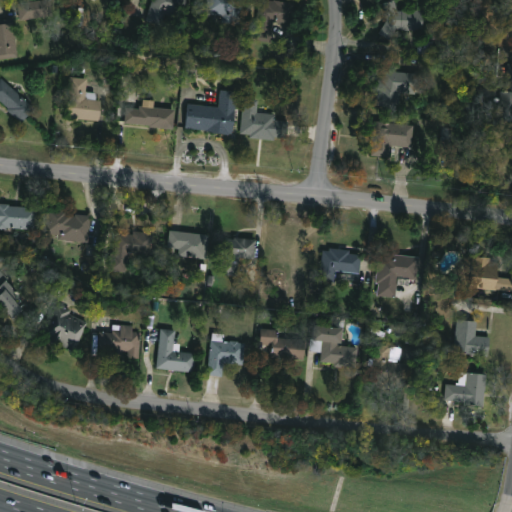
[(51,16),(26,19),(24,2),(42,0),(51,0),(52,10),(51,10),(51,16)]
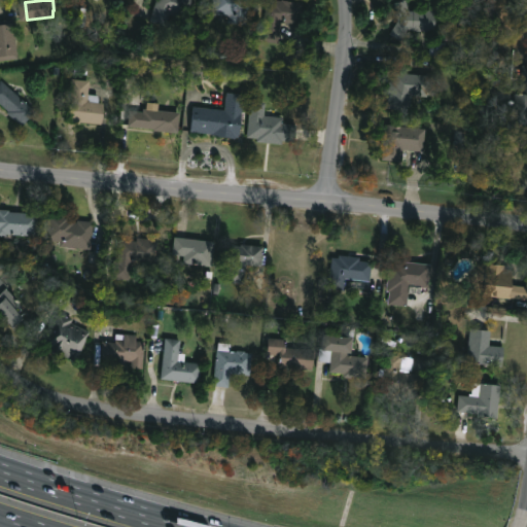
[(194,0),(189,13),(181,10),(182,8),(177,7),(176,10),(174,9),(168,25),(152,19),(159,0),(194,0)]
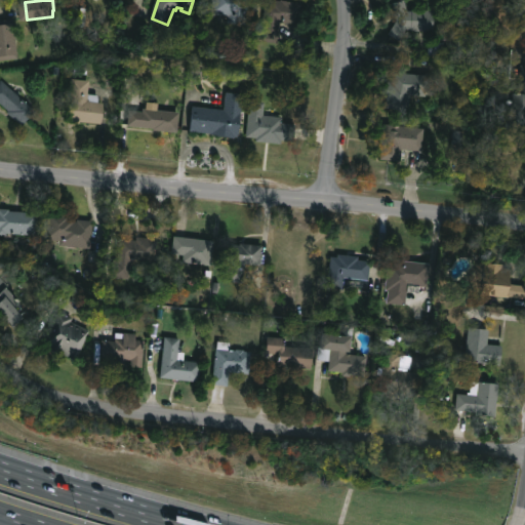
[(251,0),(248,25),(230,22),(230,16),(215,14),(216,0),(251,0)]
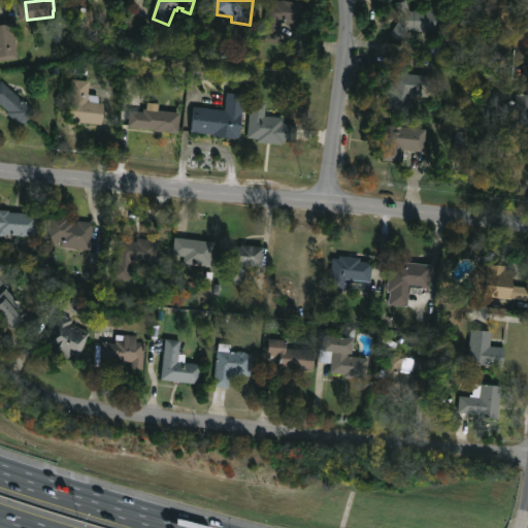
[(273,0),(301,2),(301,6),(305,6),(304,24),(282,21),(279,43),(265,42),(268,2),(273,2),(273,0)]
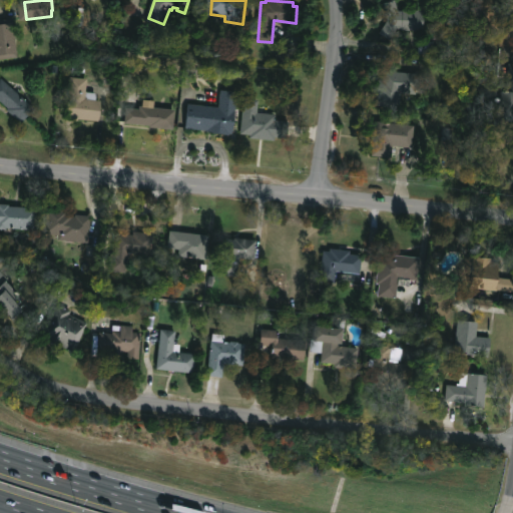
[(398,0),(402,11),(406,11),(406,9),(428,11),(427,30),(401,28),(396,36),(384,29),(391,18),(387,3),(398,0)]
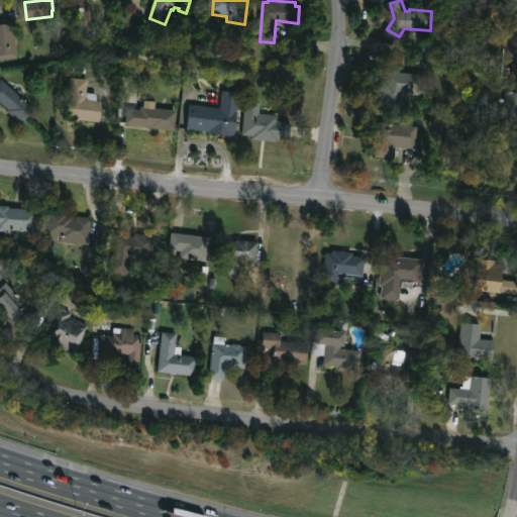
[(0,18),(16,17),(20,57),(0,59),(0,18)]
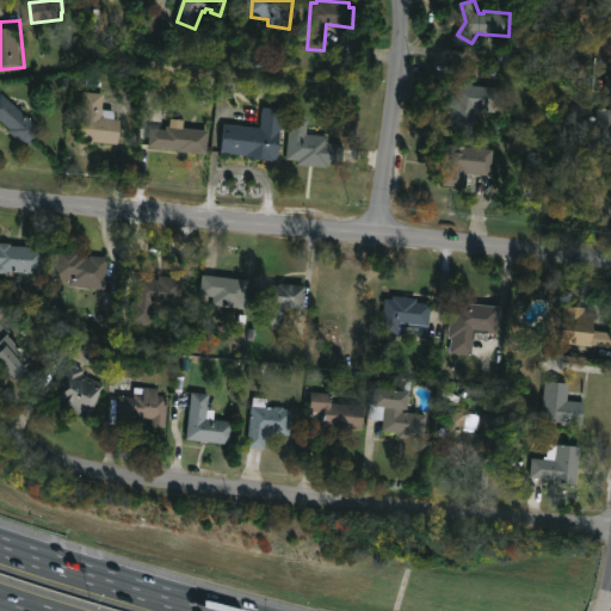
[(610,75),(610,142),(588,140),(591,119),(581,118),(582,106),(597,107),(598,99),(606,100),(609,75),(610,75)]
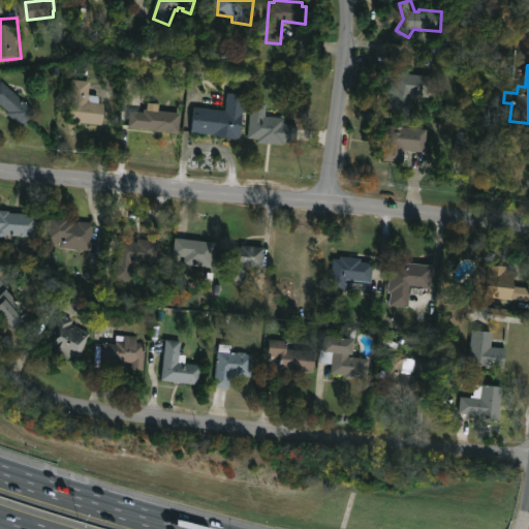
[(442,76),(439,106),(391,101),(393,82),(397,82),(398,72),(442,76)]
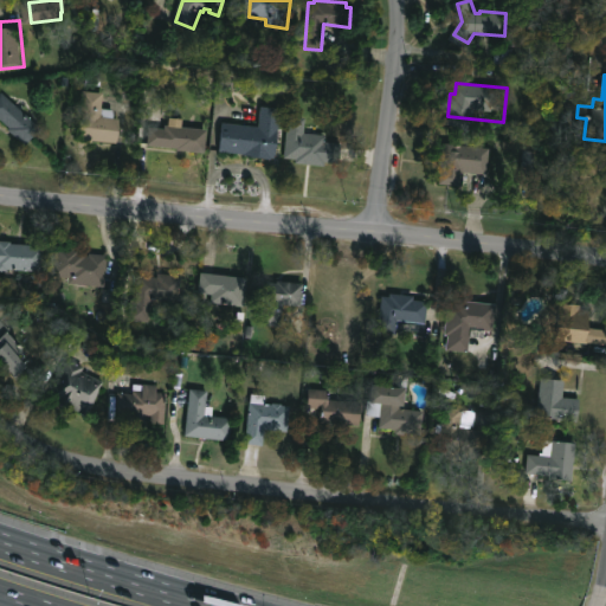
[(44,129),(27,146),(11,130),(12,128),(0,116),(0,95),(4,91),(44,129)]
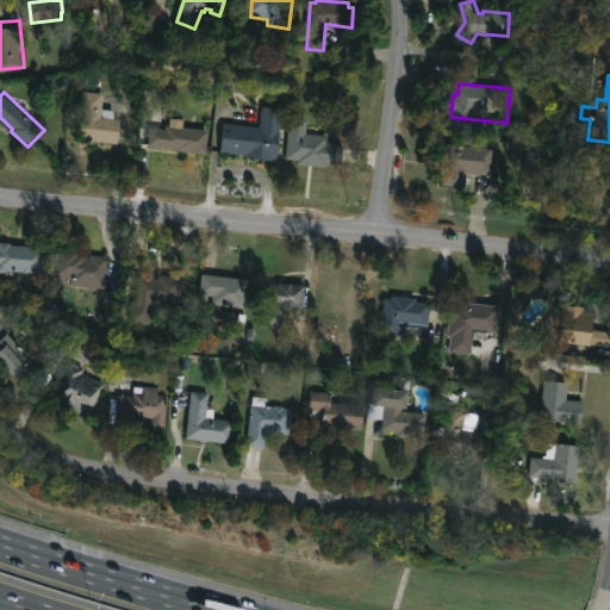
[(125,119),(123,145),(79,142),(83,92),(106,93),(105,110),(118,110),(117,119),(125,119)]
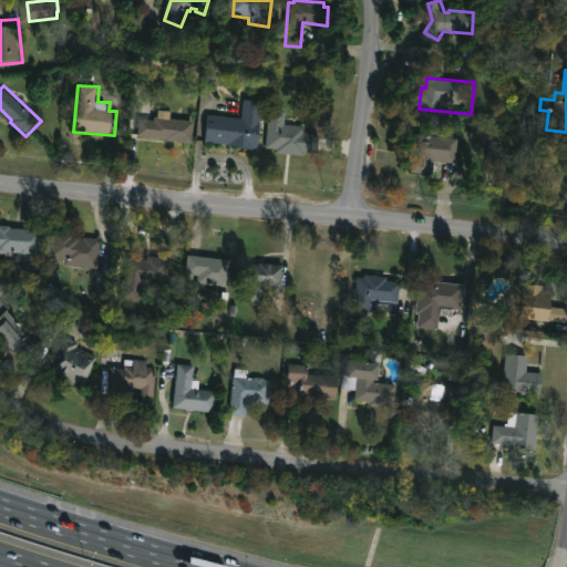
[(265,102),(260,151),(235,148),(236,144),(207,142),(210,114),(244,119),(246,99),(265,101),(265,102)]
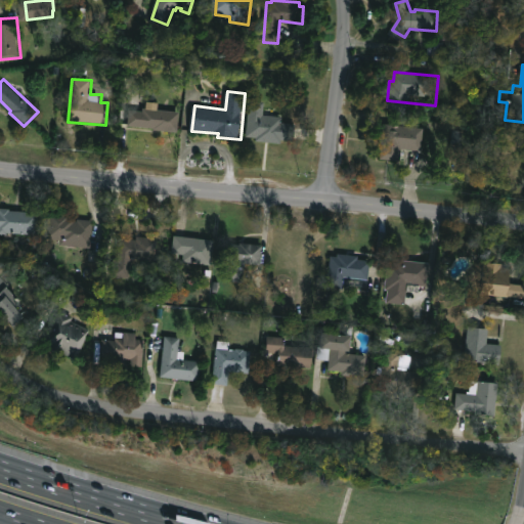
[(297,124),(295,142),(282,141),(282,143),(257,141),(257,137),(248,136),(251,100),(266,102),(265,115),(284,117),(284,122),(297,124)]
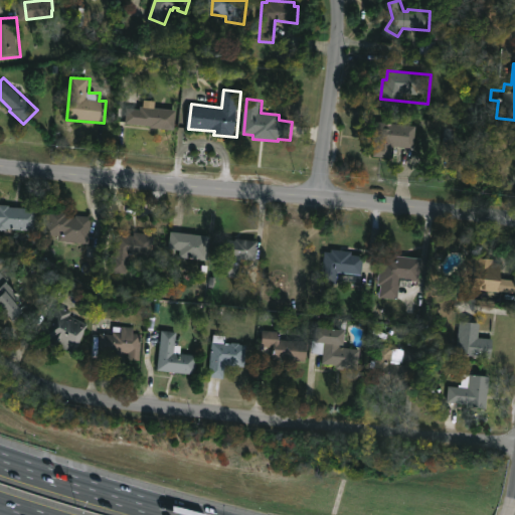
[(143,107),(178,111),(176,130),(127,124),(129,108),(142,110),(143,107)]
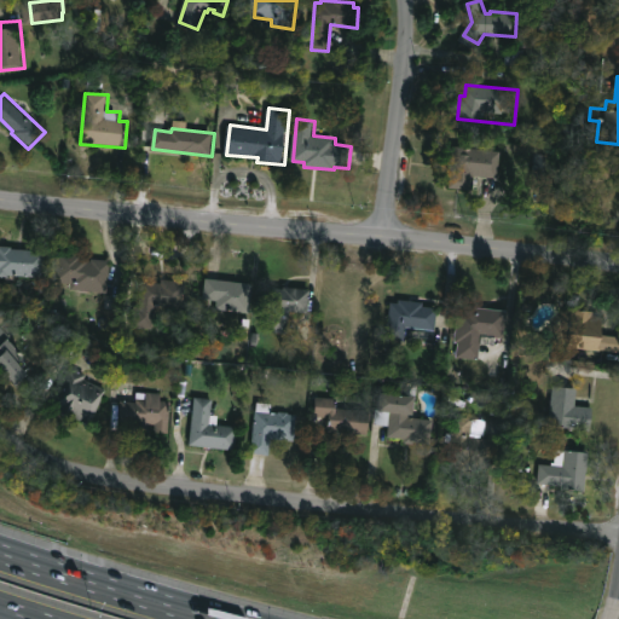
[(505,151),(503,179),(476,177),(475,190),(452,187),(456,146),(505,151)]
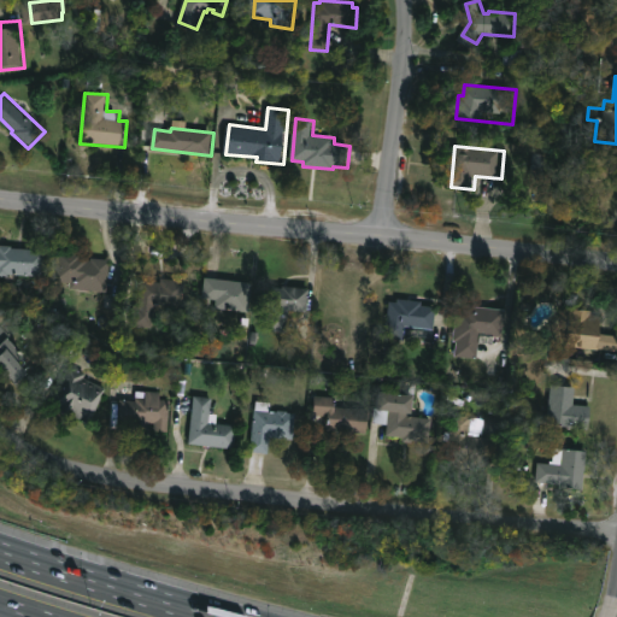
[(13,248),(47,247),(46,277),(21,277),(21,275),(17,275),(17,270),(15,269),(15,275),(10,274),(9,277),(0,276),(0,246),(13,246),(13,248)]
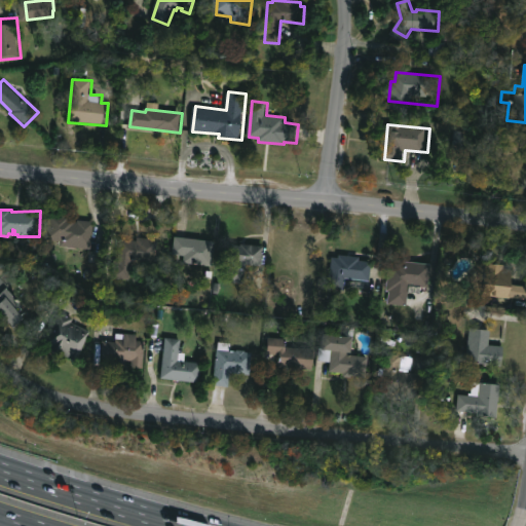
[(77,222),(79,222),(79,220),(96,222),(92,249),(79,248),(78,254),(65,252),(66,246),(62,246),(62,241),(47,239),(50,214),(72,216),(72,219),(77,220),(77,222)]
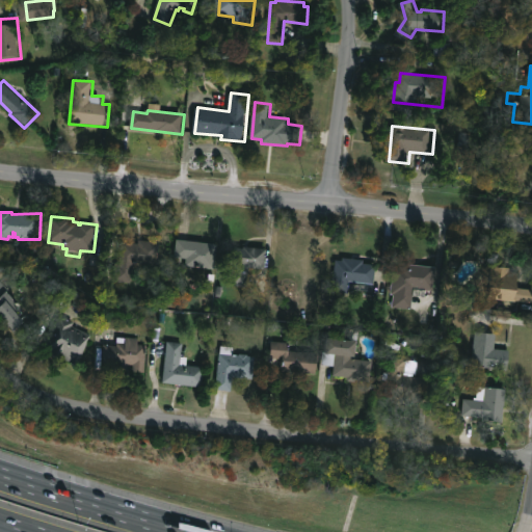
[(219,244),(216,269),(187,266),(187,259),(176,258),(178,239),(219,244)]
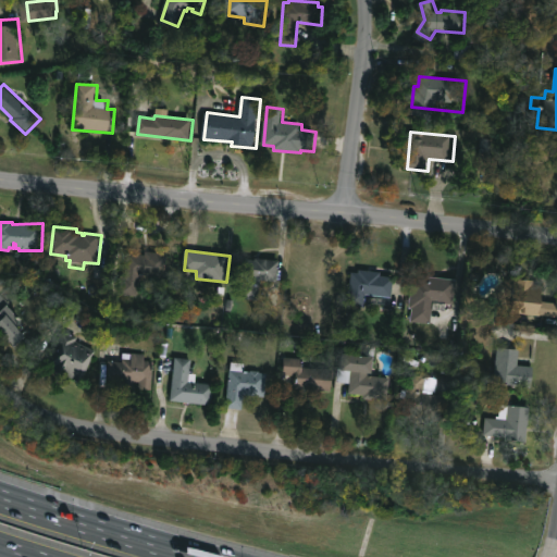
[(169,254),(166,279),(144,275),(145,271),(140,271),(138,297),(109,294),(110,277),(123,280),(123,276),(126,276),(130,254),(146,255),(147,251),(169,254)]
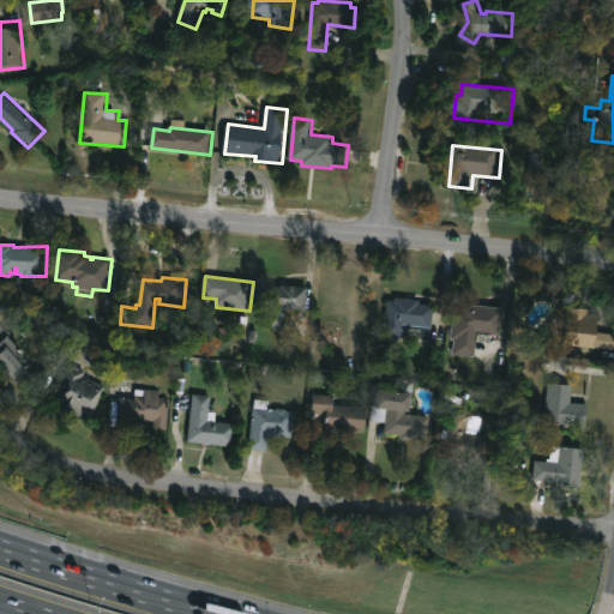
[(309,287),(307,311),(289,309),(288,331),(268,329),(271,286),(283,287),(283,284),(309,287)]
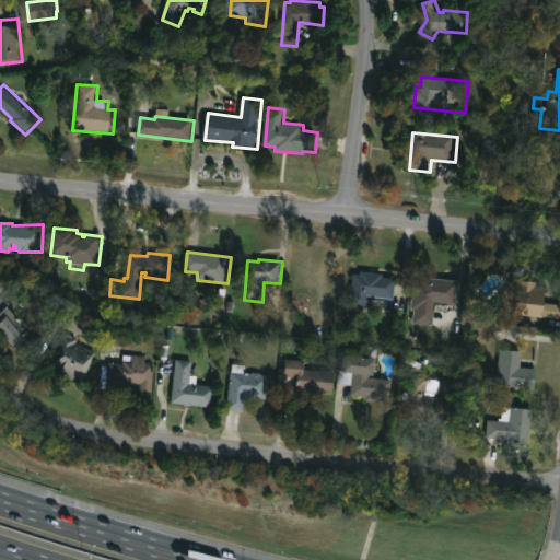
[(385,273),(384,278),(398,279),(395,300),(370,296),(369,306),(351,304),(356,273),(362,275),(362,271),(385,273)]
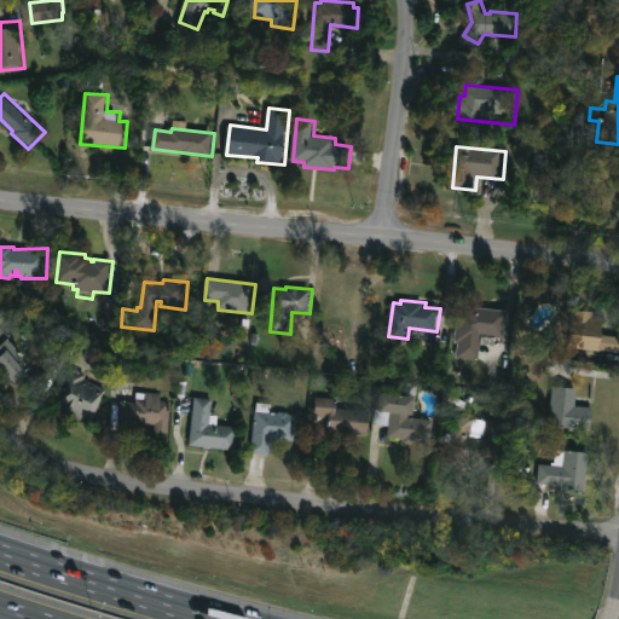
[(496,310),(492,347),(482,346),(481,351),(460,348),(460,342),(456,342),(460,311),(467,312),(468,307),(496,310)]
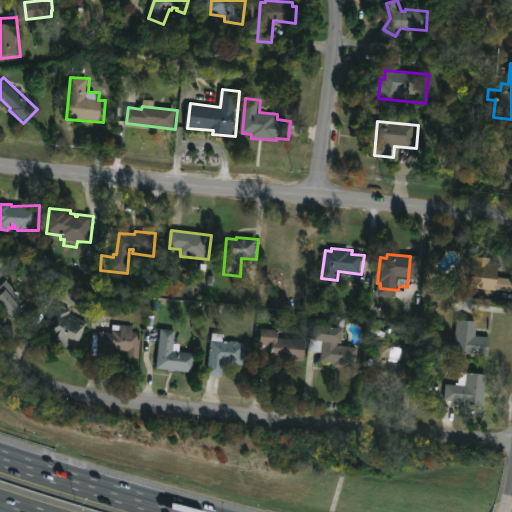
[(492,258),(492,261),(503,262),(502,278),(511,278),(511,290),(470,287),(473,257),(492,258)]
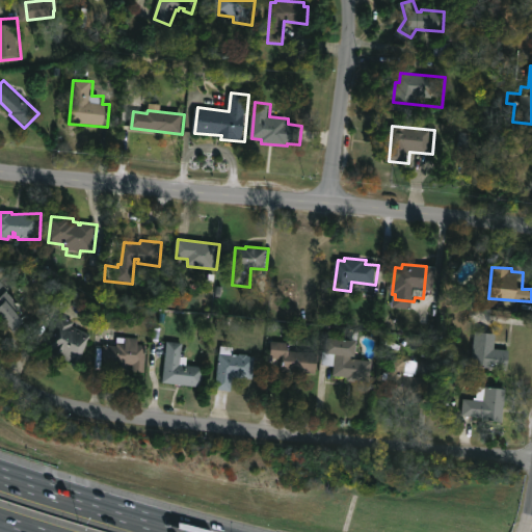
[(7,274),(15,283),(7,288),(10,291),(15,287),(23,296),(17,301),(23,309),(18,313),(26,323),(16,333),(0,315),(0,309),(1,309),(0,307),(0,280),(1,281),(7,274)]
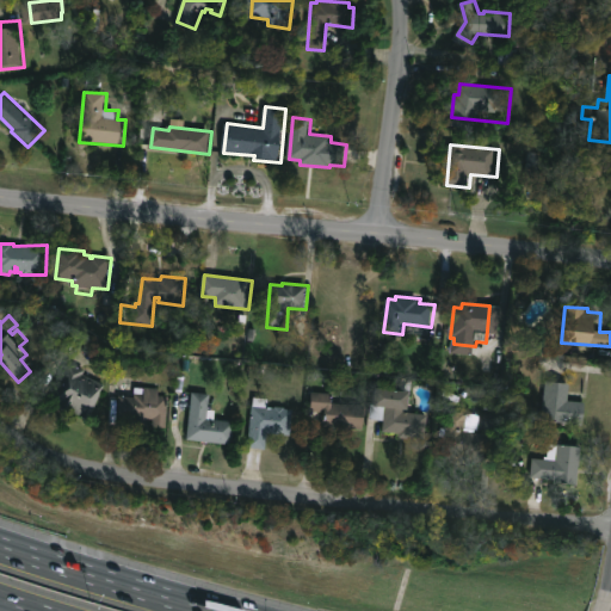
[(106,386),(90,419),(51,401),(71,363),(87,370),(85,375),(106,386)]
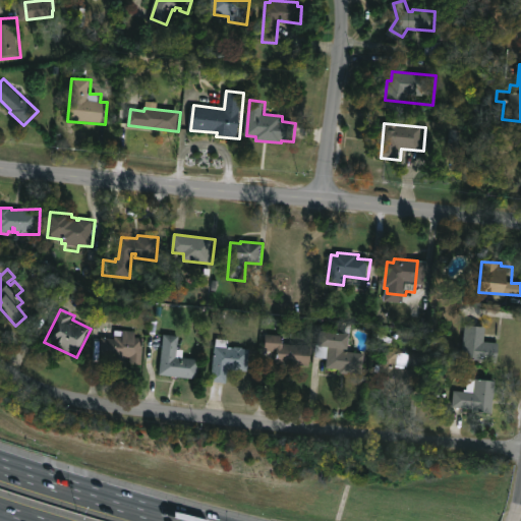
[(501,343),(498,362),(463,358),(467,325),(487,328),(486,342),(501,343)]
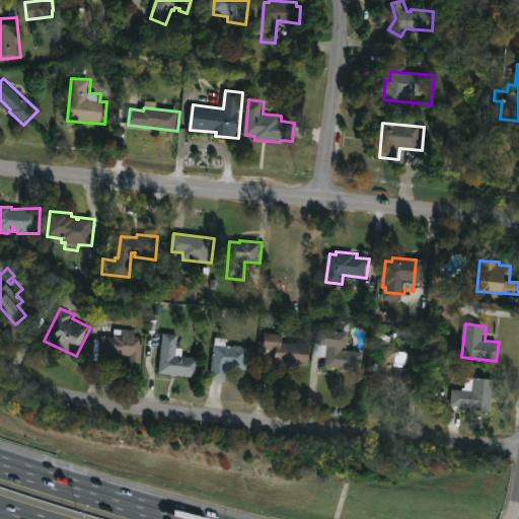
[(137,329),(136,336),(142,336),(142,345),(144,345),(143,364),(131,363),(131,356),(101,353),(102,337),(116,338),(117,329),(137,329)]
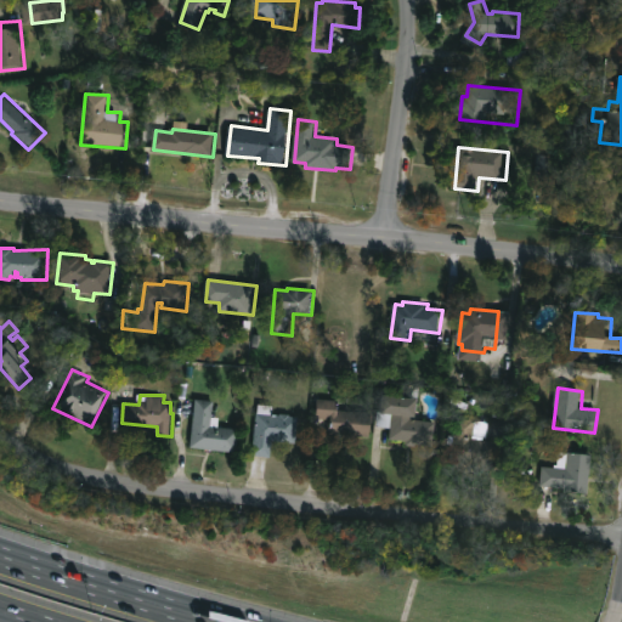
[(422,400),(419,418),(413,418),(413,419),(437,422),(435,447),(410,446),(410,442),(391,440),(393,428),(378,427),(380,412),(385,412),(386,396),(422,400)]
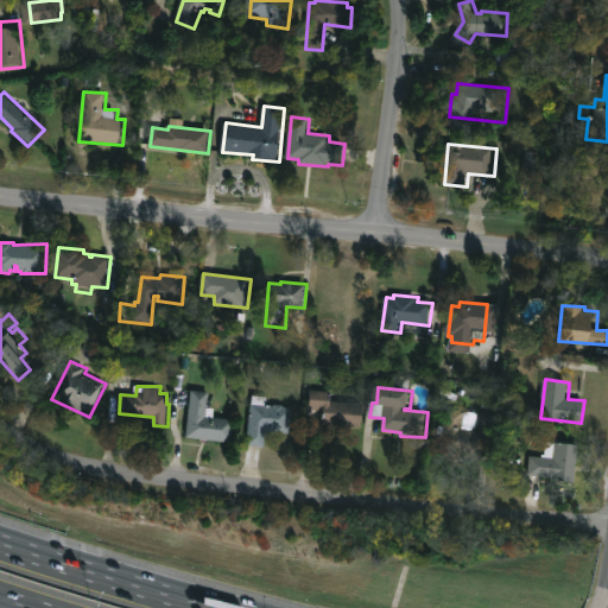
[(234,419),(232,443),(188,438),(192,390),(210,392),(209,407),(216,409),(215,418),(234,419)]
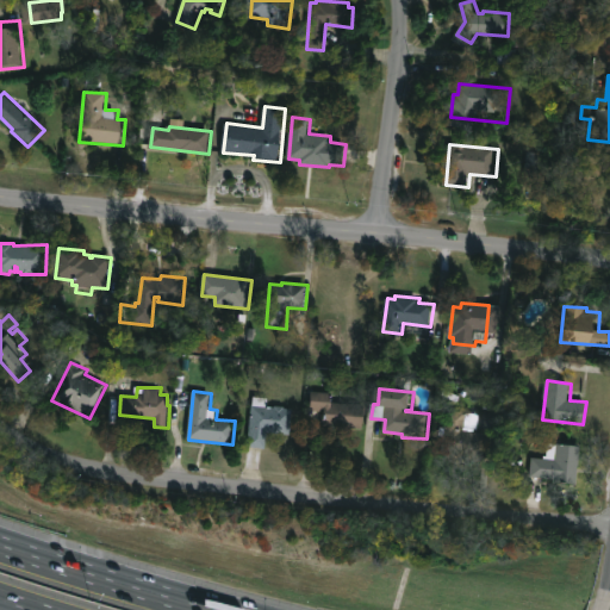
[(367,405),(366,428),(325,424),(327,412),(305,410),(305,405),(312,406),(312,392),(335,393),(334,403),(367,405)]
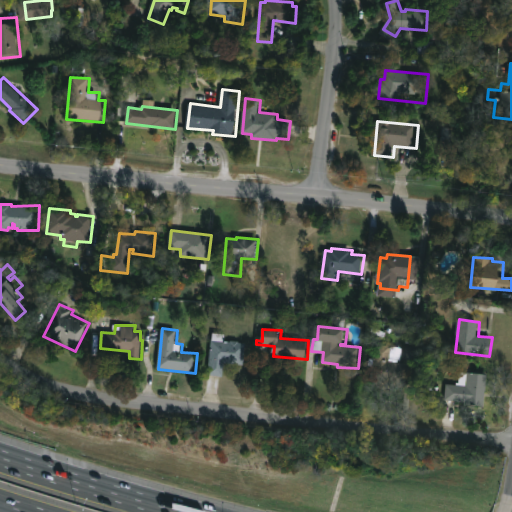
[(212,339),(240,341),(240,343),(247,343),(245,364),(225,362),(223,376),(208,375),(212,339)]
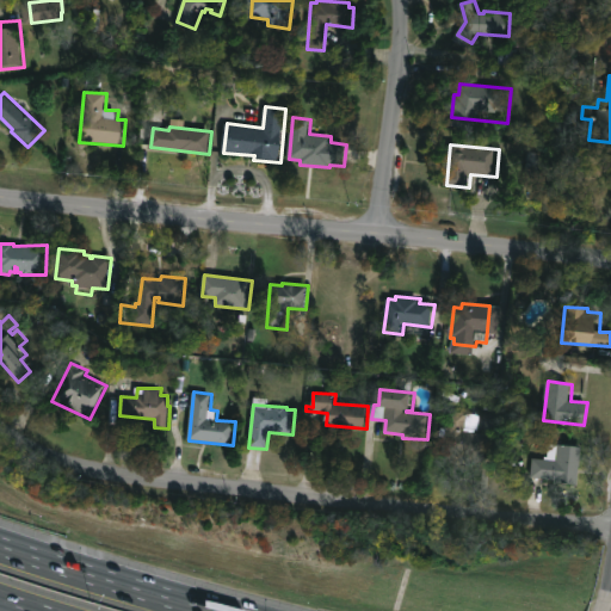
[(491,434),(487,463),(468,461),(468,457),(444,455),(450,409),(469,412),(467,426),(475,427),(475,432),(491,434)]
